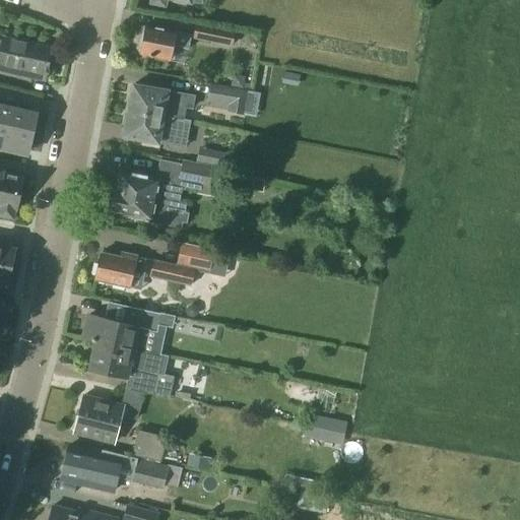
[(192,40),(230,48),(233,34),(195,25),(192,40)]
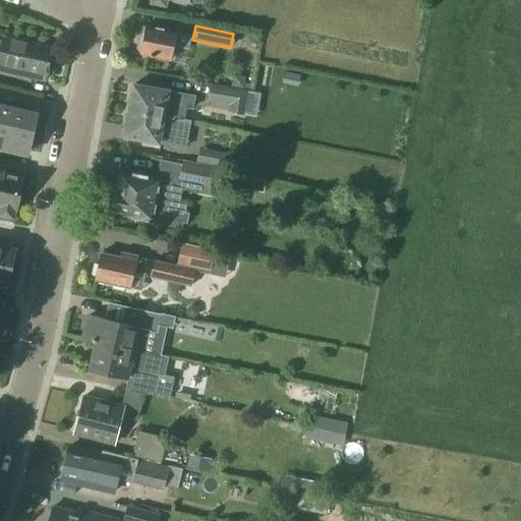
[(190,36),(145,26),(138,56),(169,62),(172,47),(187,50),(190,36)]
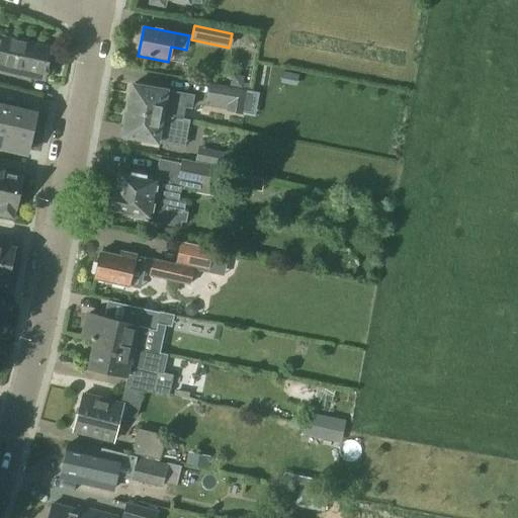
[(0,48),(0,70),(44,80),(51,49),(2,38),(0,48)]
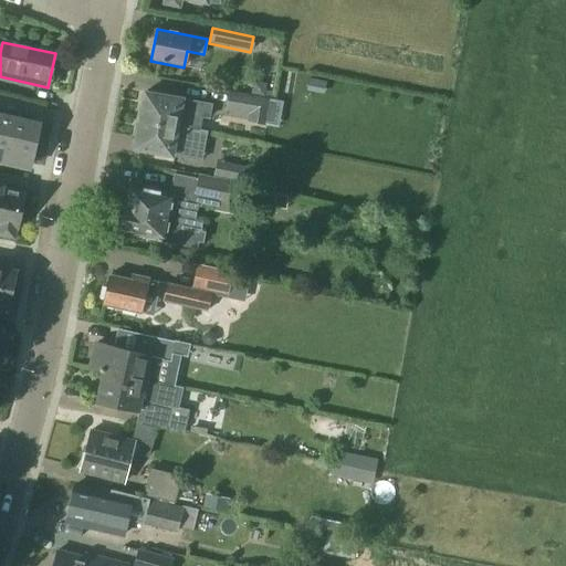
[(306,91),(323,94),(325,83),(308,80),(306,91)]
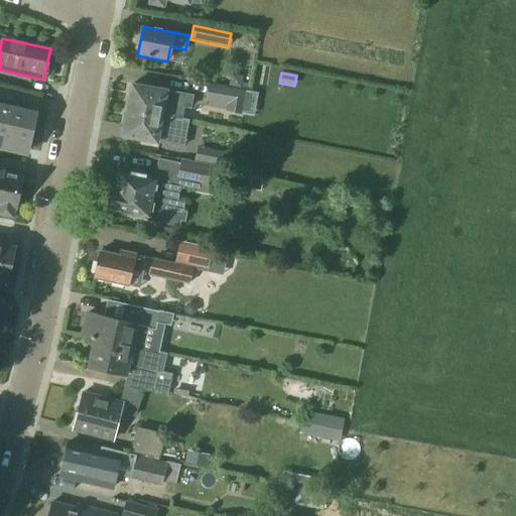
[(126,110),(165,117),(170,118),(179,120),(181,108),(188,110),(191,96),(131,85),(126,110)]
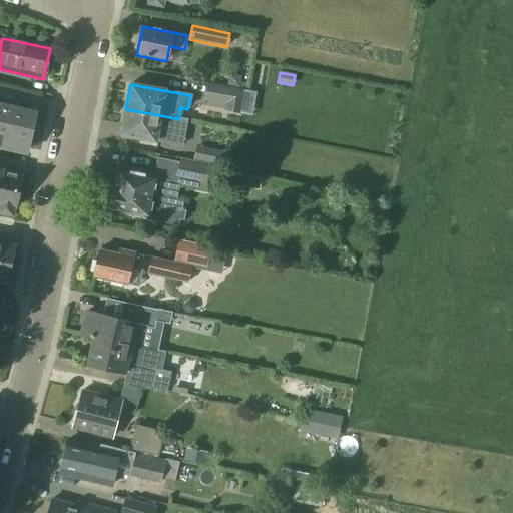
[(203,101),(224,104),(223,112),(238,114),(243,91),(206,84),(203,101)]
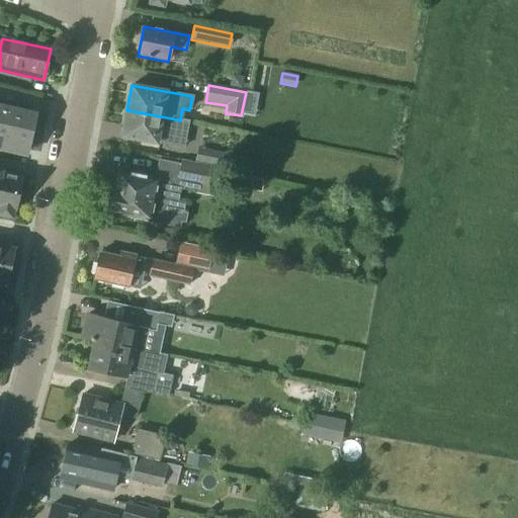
[(0,121),(32,130),(35,112),(32,111),(33,107),(0,100),(0,121)]
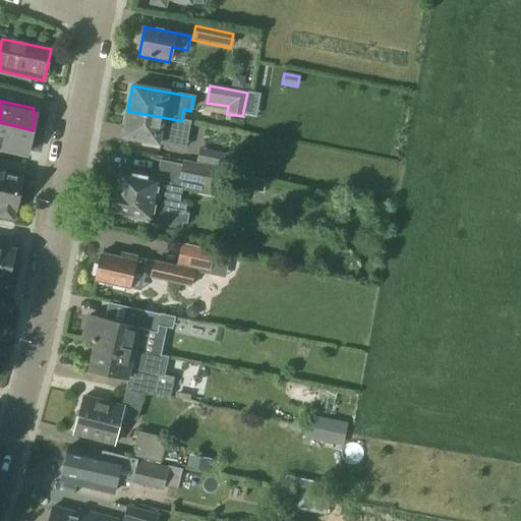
[(167,118),(127,111),(123,137),(168,146),(172,119),(167,118)]
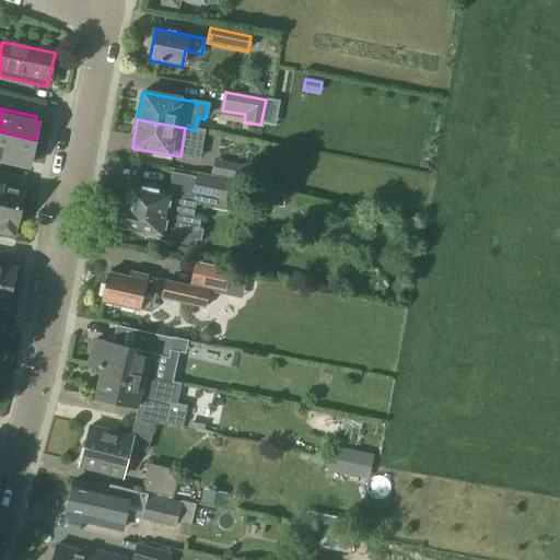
[(0,131),(0,160),(0,161),(1,156),(30,163),(31,159),(35,140),(0,131)]
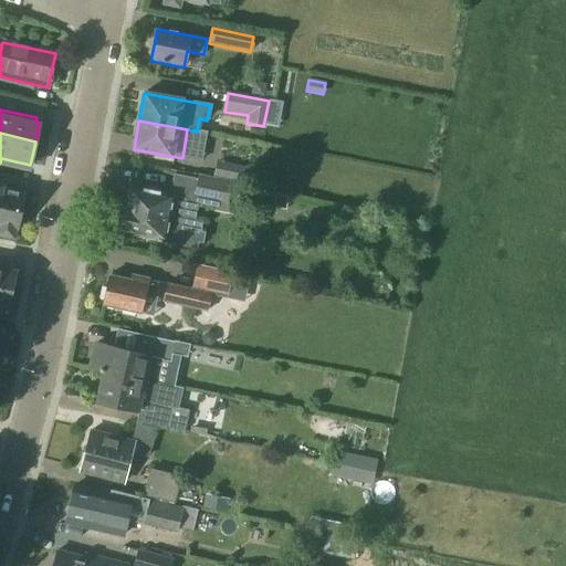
[(217,164),(215,175),(253,182),(255,171),(217,164)]
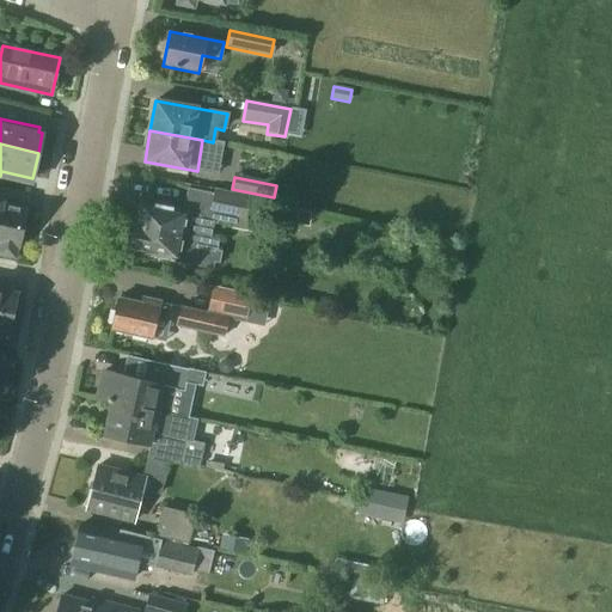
[(209,212),(238,216),(234,231),(250,233),(256,201),(213,194),(209,212)]
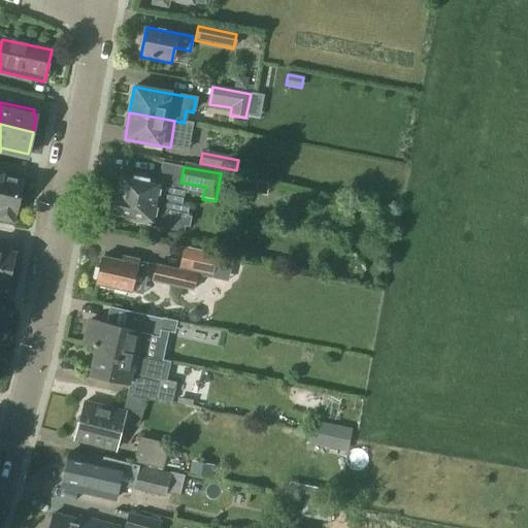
[(0,220),(11,223),(11,225),(12,225),(14,216),(23,178),(22,178),(22,180),(2,176),(2,173),(0,172),(0,220)]
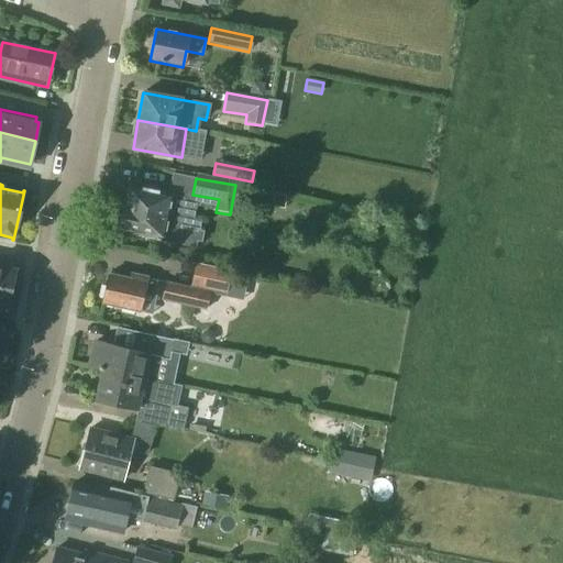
[(117,220),(120,223),(119,230),(161,238),(159,241),(194,247),(198,222),(191,221),(194,207),(181,205),(183,199),(170,197),(156,194),(157,191),(142,188),(142,191),(128,188),(124,207),(122,207),(121,211),(118,213),(117,220)]
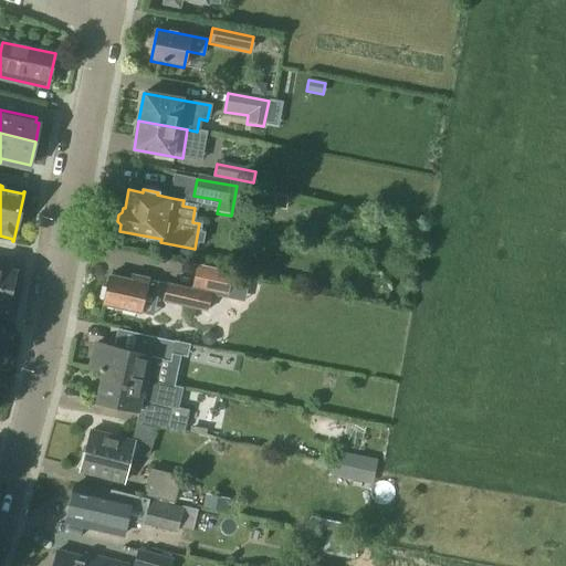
[(190,290),(210,294),(226,297),(231,273),(196,265),(190,290)]
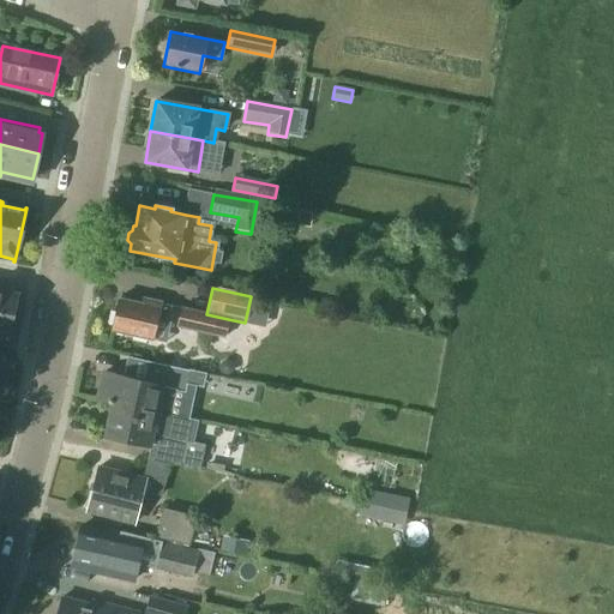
[(0,331),(8,333),(16,295),(0,292),(0,331)]
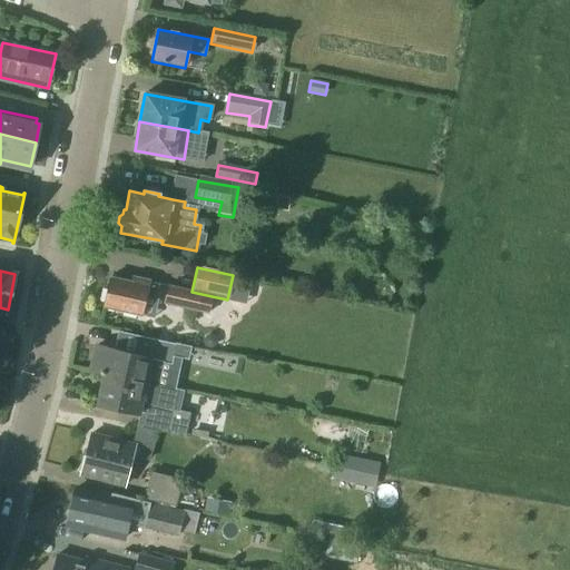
[(110,277),(104,306),(140,315),(145,297),(155,300),(158,284),(148,282),(148,281),(133,277),(131,283),(110,277)]
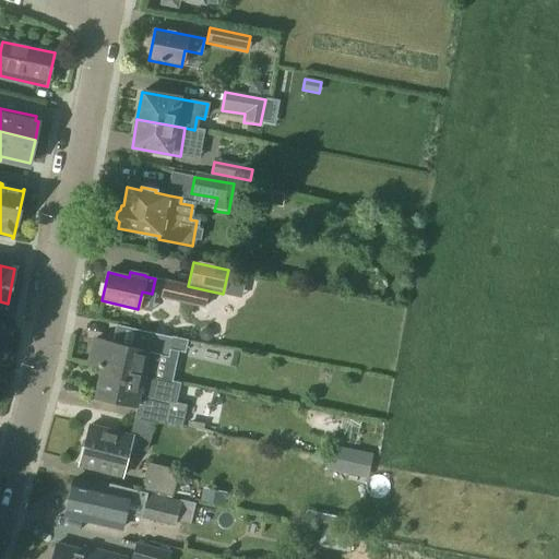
[(164,281),(161,298),(203,308),(207,290),(188,286),(164,281)]
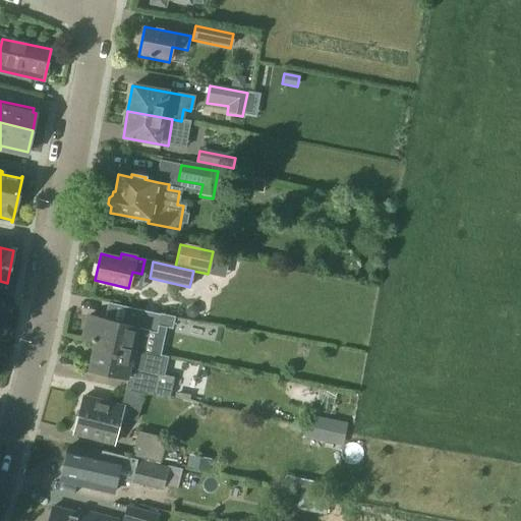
[(95,341),(133,349),(138,329),(157,333),(158,326),(172,329),(174,317),(119,305),(115,323),(88,316),(82,338),(95,341)]
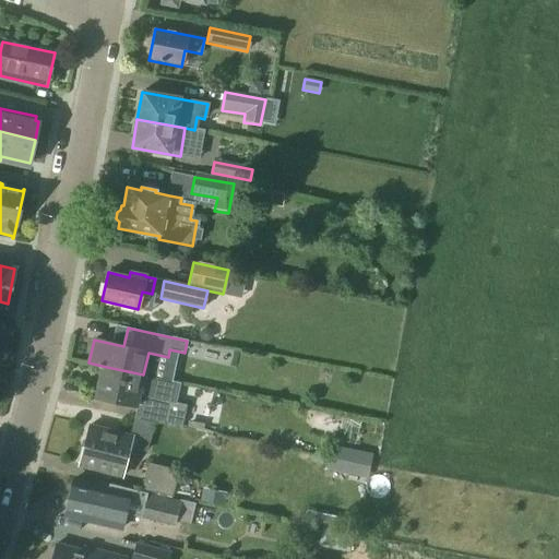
[(171,381),(143,375),(102,366),(95,394),(137,404),(134,415),(181,426),(187,405),(174,402),(178,383),(171,381)]
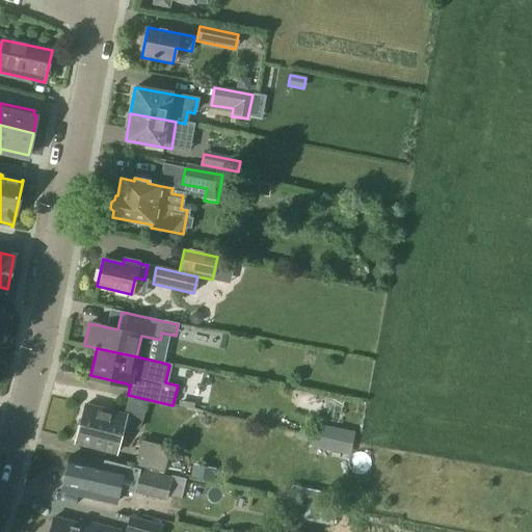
[(116,453),(123,428),(126,416),(84,405),(75,443),(116,453)]
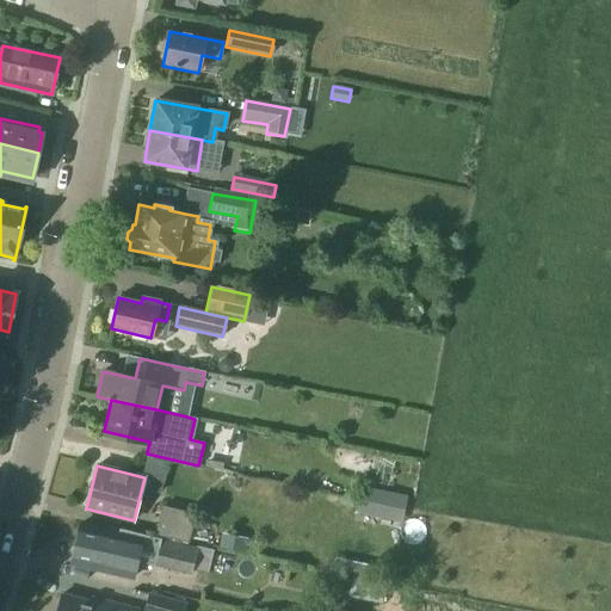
[(365,491),(360,514),(381,519),(384,494),(365,491)]
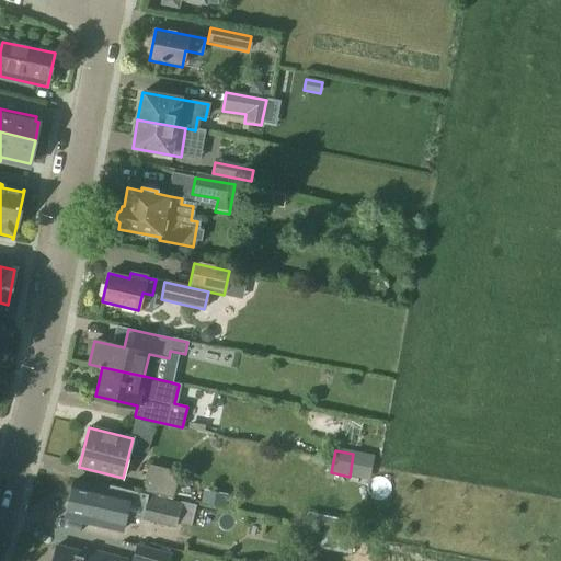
[(179,473),(149,466),(142,491),(172,499),(179,473)]
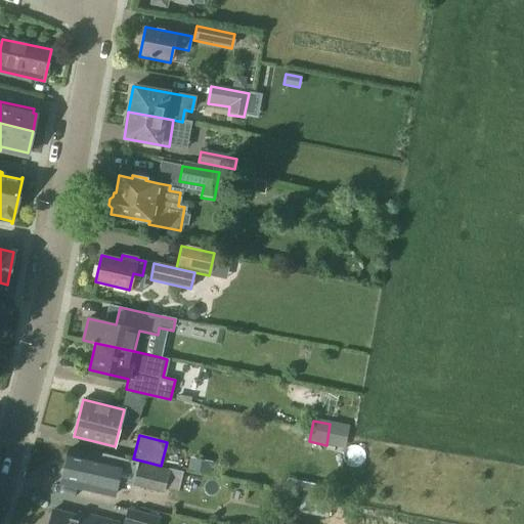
[(111,469),(99,467),(102,456),(70,449),(61,484),(93,492),(93,491),(104,494),(111,469)]
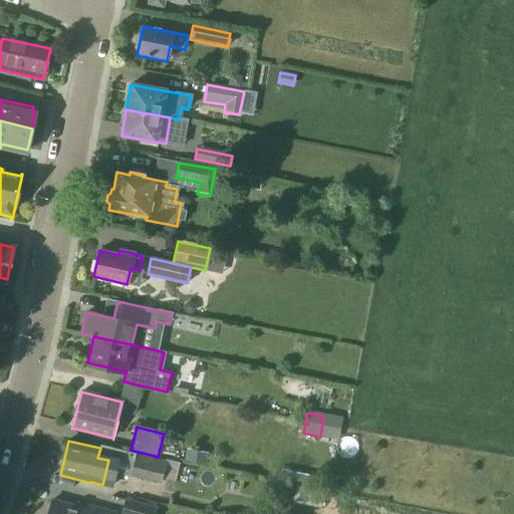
[(184,461),(205,465),(207,454),(186,450),(184,461)]
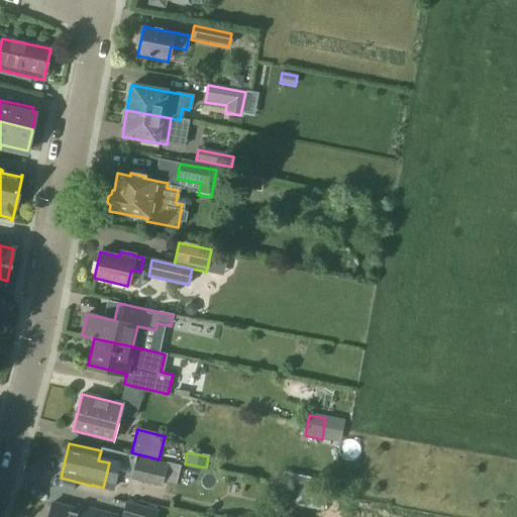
[(163,484),(167,466),(135,458),(131,480),(162,487),(163,484)]
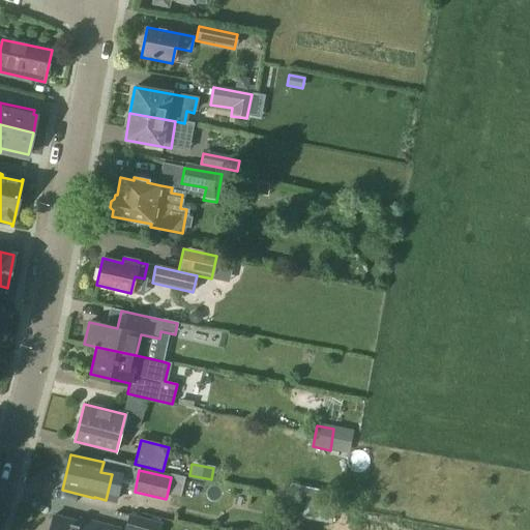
[(171,477),(167,496),(179,499),(183,479),(171,476),(171,477)]
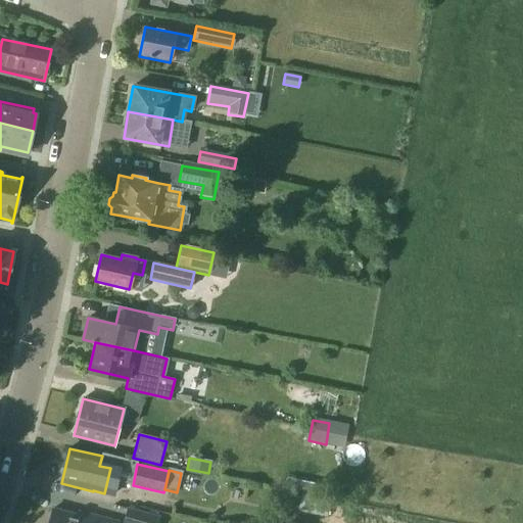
[(285,478),(283,489),(316,496),(318,486),(285,478)]
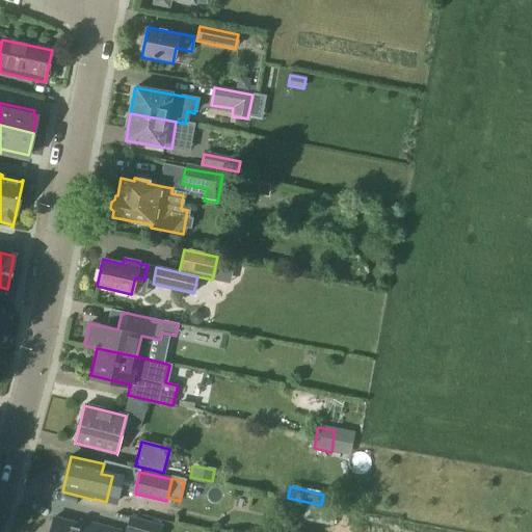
[(153,509),(156,499),(133,494),(130,504),(153,509)]
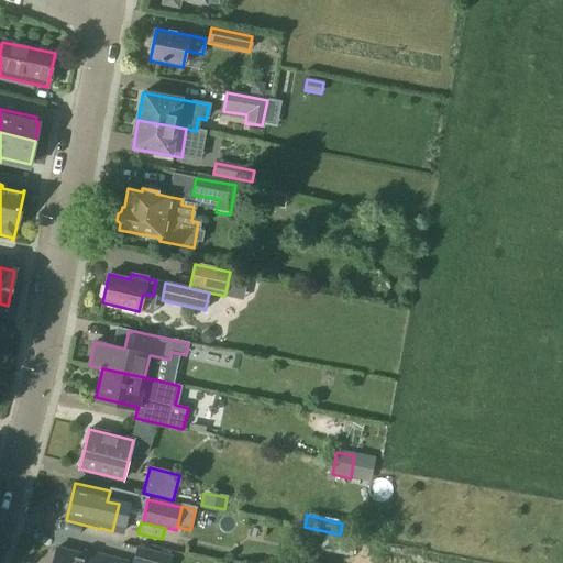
[(323,534),(320,550),(344,555),(348,539),(338,537),(323,534)]
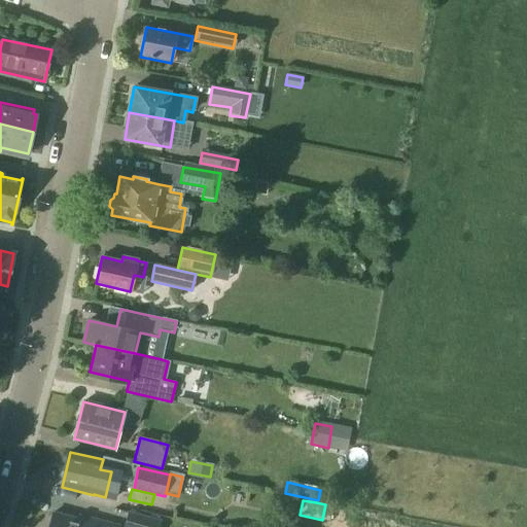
[(114,526),(86,519),(85,523),(54,514),(49,526),(114,526)]
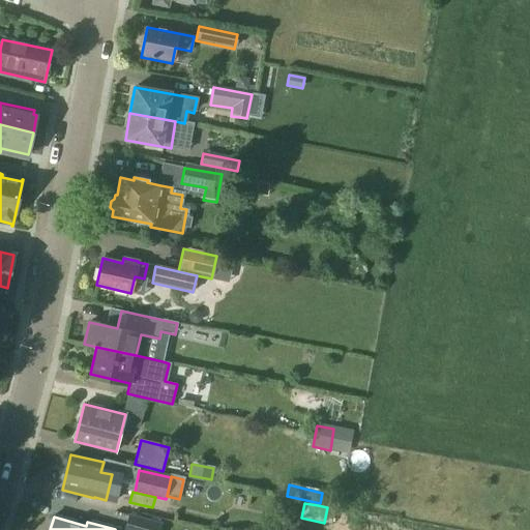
[(124,529),(160,529),(162,526),(128,517),(124,529)]
